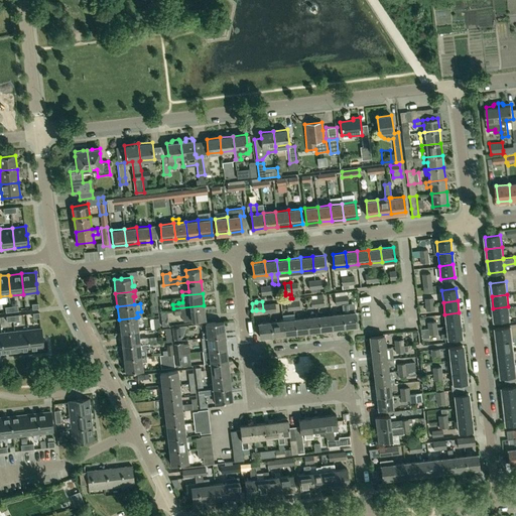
[(204,305),(173,308),(174,315),(180,314),(183,320),(206,317),(204,305)]
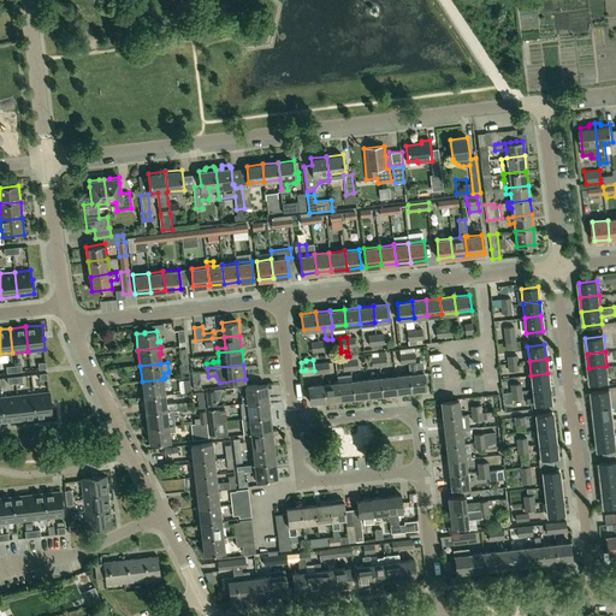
[(606,366),(588,368),(590,383),(609,380),(606,366)]
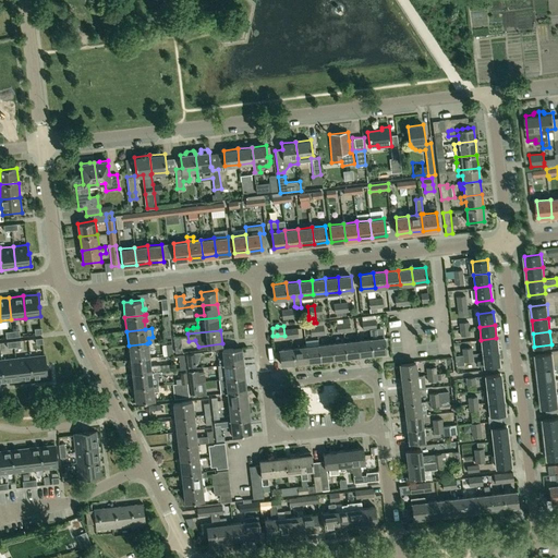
[(371,339),(373,354),(386,352),(384,337),(371,339)]
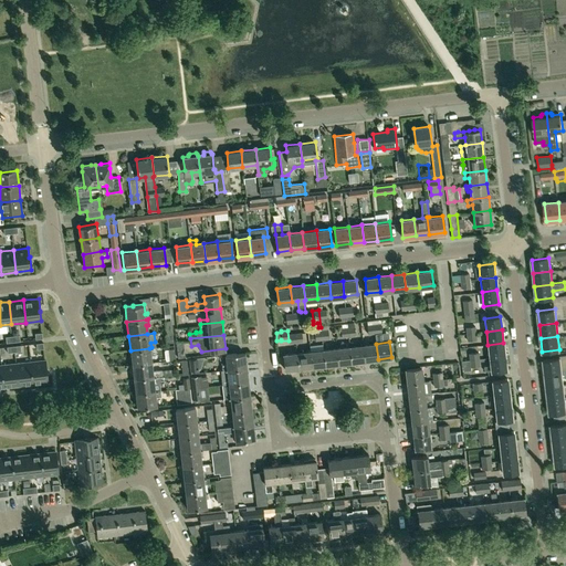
[(490,357),(504,356),(503,343),(488,345),(490,357)]
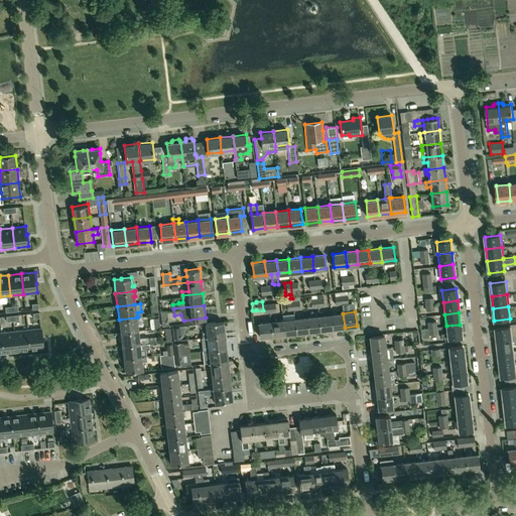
[(333,329),(345,328),(343,313),(331,314),(333,329)]
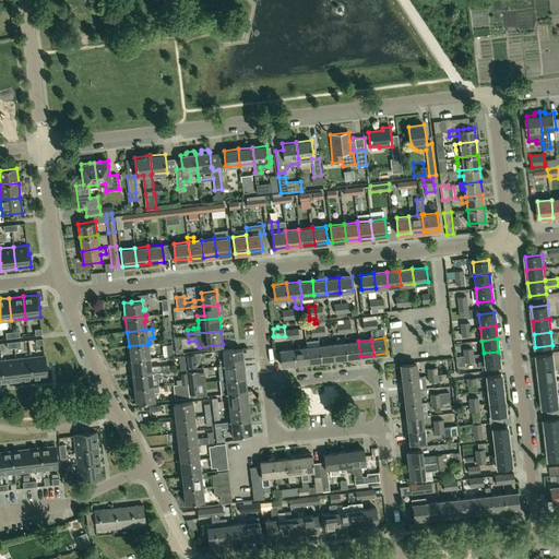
[(347,357),(360,356),(358,341),(345,342),(347,357)]
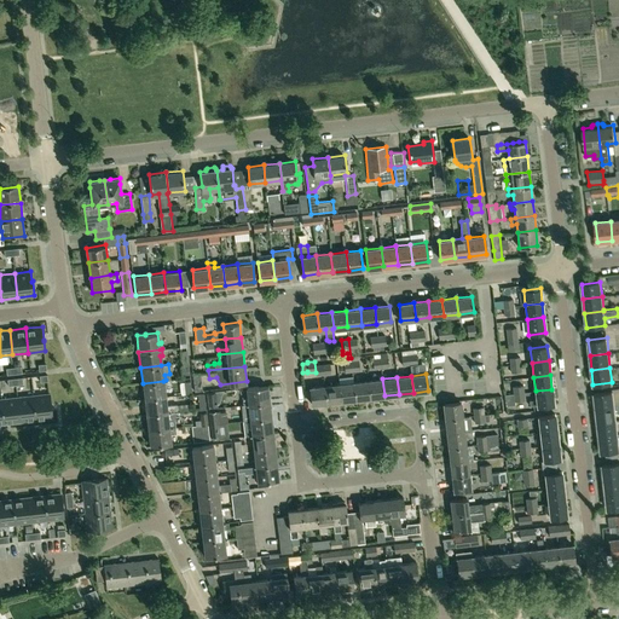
[(370,397),(385,395),(382,379),(369,381),(370,397)]
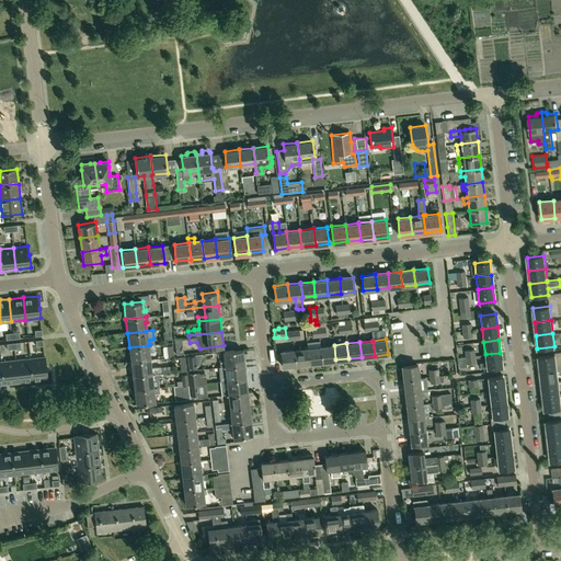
[(149,359),(148,351),(150,351),(150,344),(148,345),(129,347),(130,362),(149,359)]
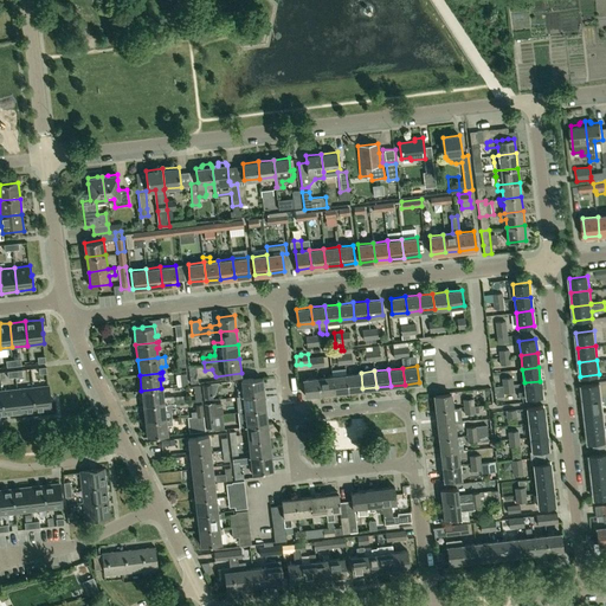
[(348,391),(362,388),(361,373),(347,374),(348,391)]
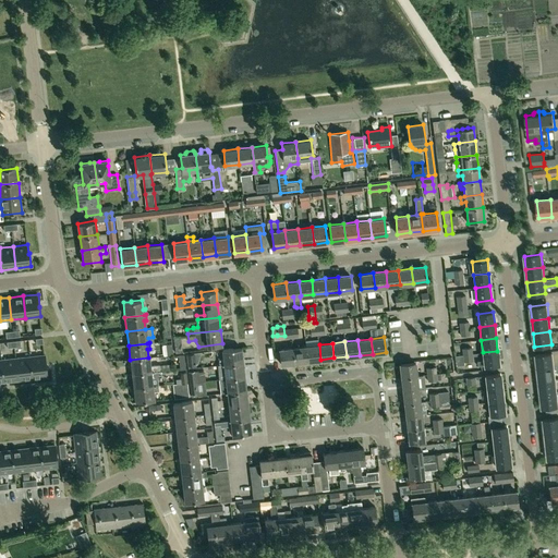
[(307,361),(320,360),(319,344),(306,346),(307,361)]
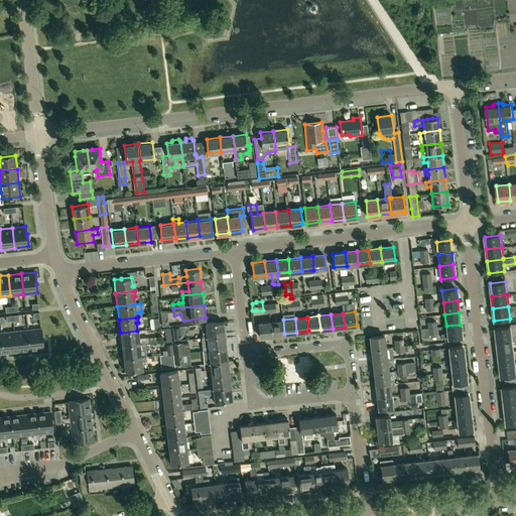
[(272,335),(284,334),(283,319),(271,321),(272,335)]
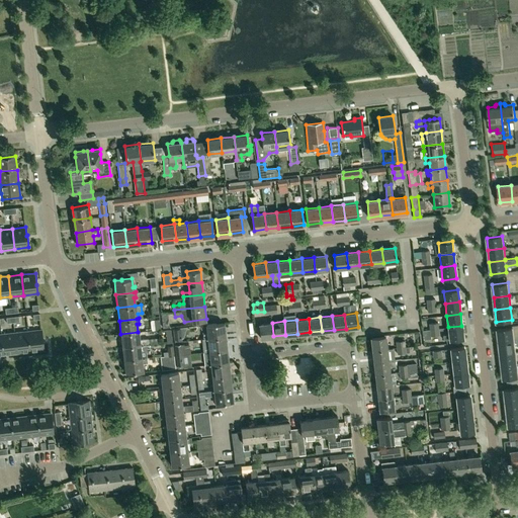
[(203,338),(226,336),(225,323),(216,324),(216,323),(206,324),(207,333),(202,333),(203,338)]
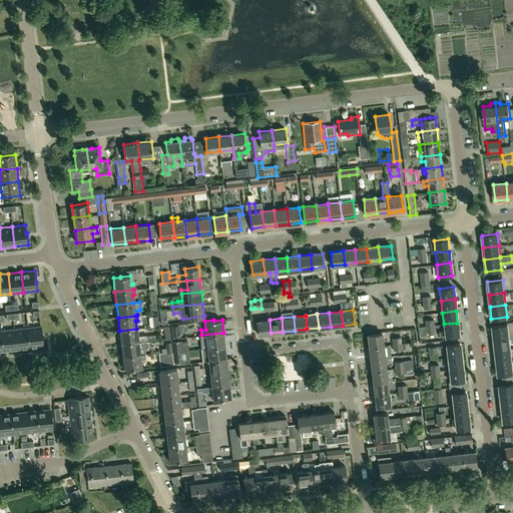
[(259,335),(271,333),(270,320),(258,321),(259,335)]
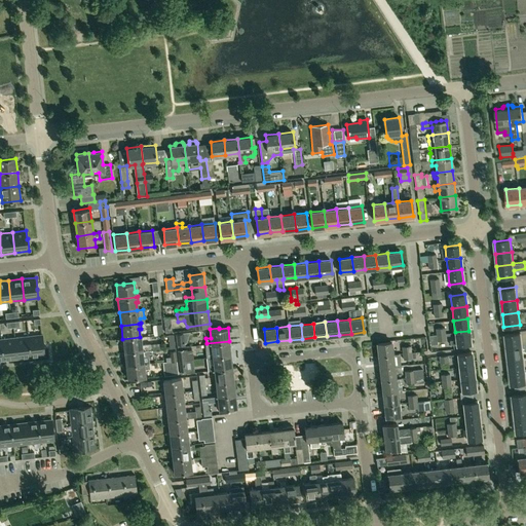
[(468,331),(455,332),(455,339),(449,340),(450,345),(456,344),(456,345),(471,343),(468,331)]
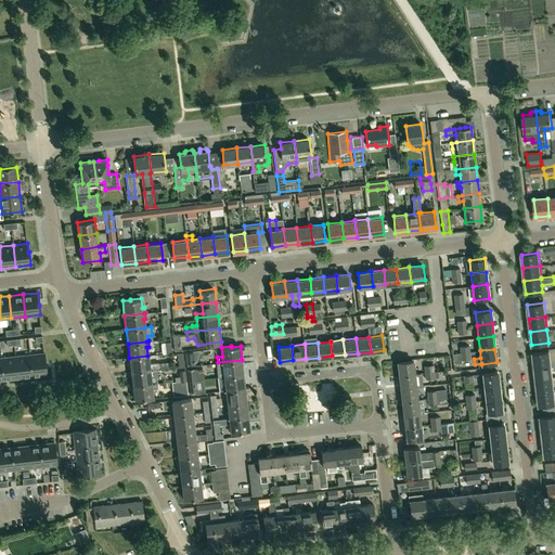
[(534,366),(551,364),(550,351),(532,353),(534,366)]
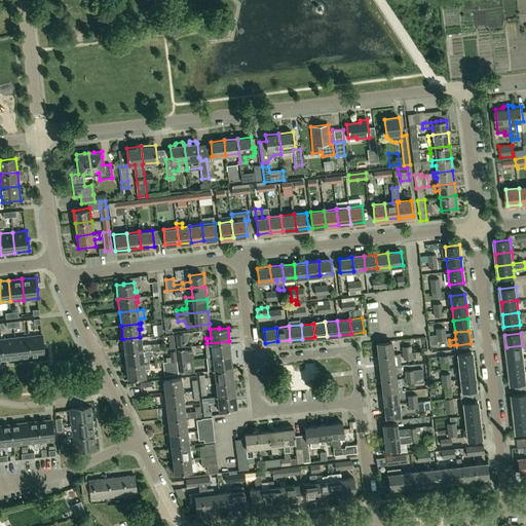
[(436,335),(436,334),(428,335),(430,346),(438,345),(437,341),(446,340),(445,334),(436,335)]
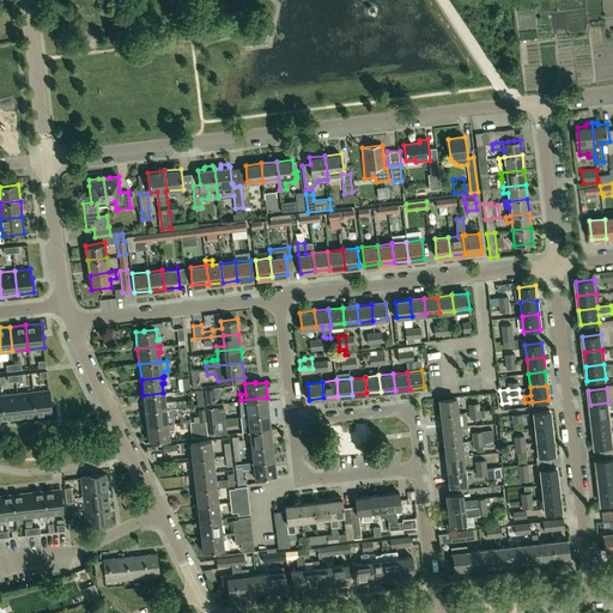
[(49,394),(49,390),(32,392),(35,416),(53,414),(50,400),(49,394)]
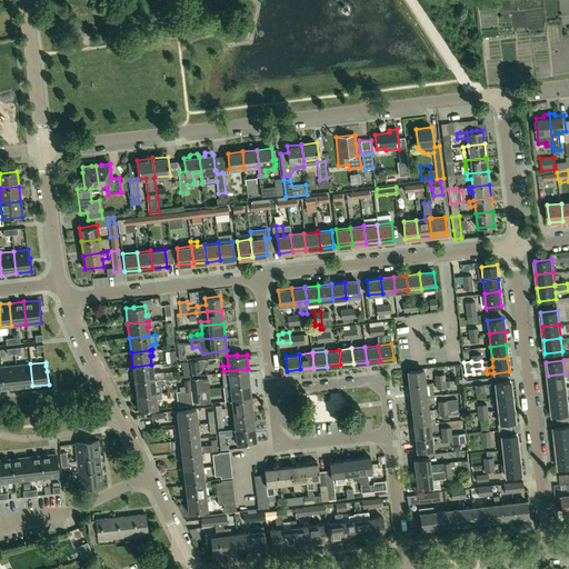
[(32,386),(30,363),(16,366),(18,388),(32,386)]
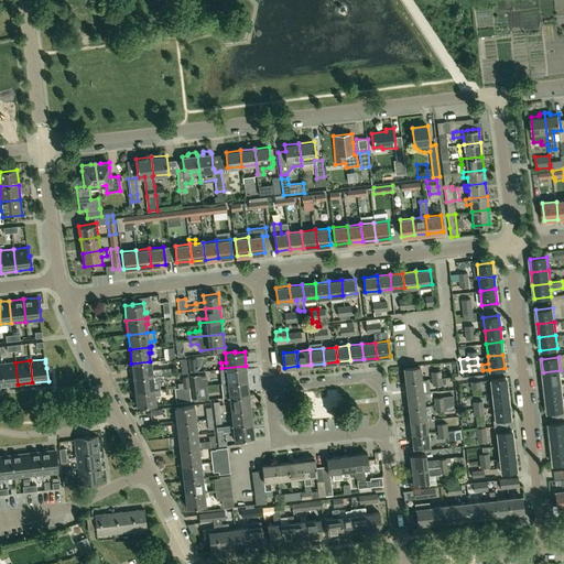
[(133,378),(152,375),(152,376),(162,375),(161,368),(151,369),(150,361),(131,364),(133,378)]
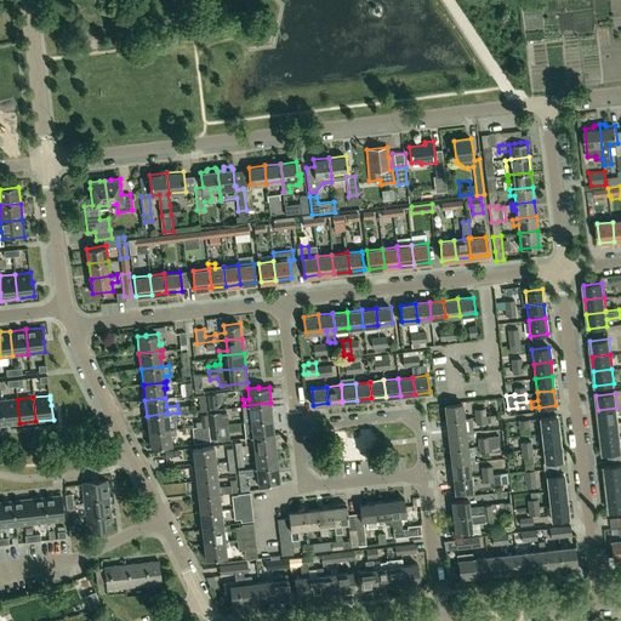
[(4,425),(20,423),(17,399),(1,400),(4,425)]
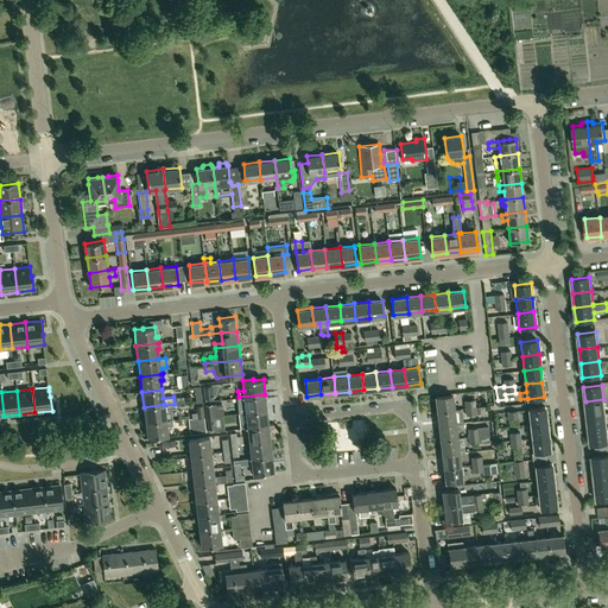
[(246,412),(267,410),(265,394),(239,397),(238,398),(238,404),(246,403),(246,412)]
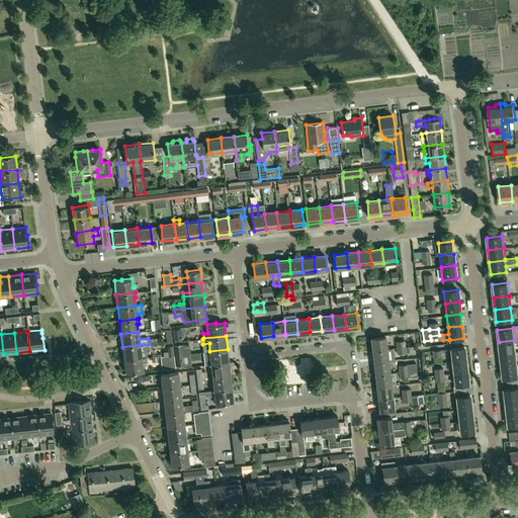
[(373,350),(386,349),(385,336),(371,338),(373,350)]
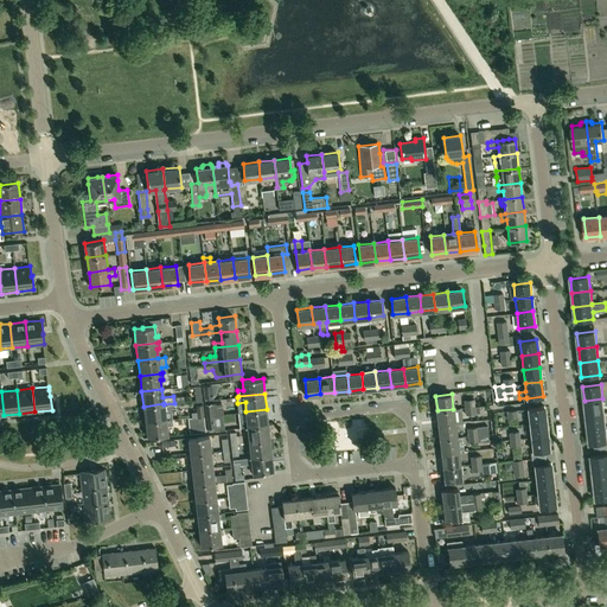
[(586,414),(604,413),(604,406),(606,406),(606,397),(602,398),(585,401),(586,414)]
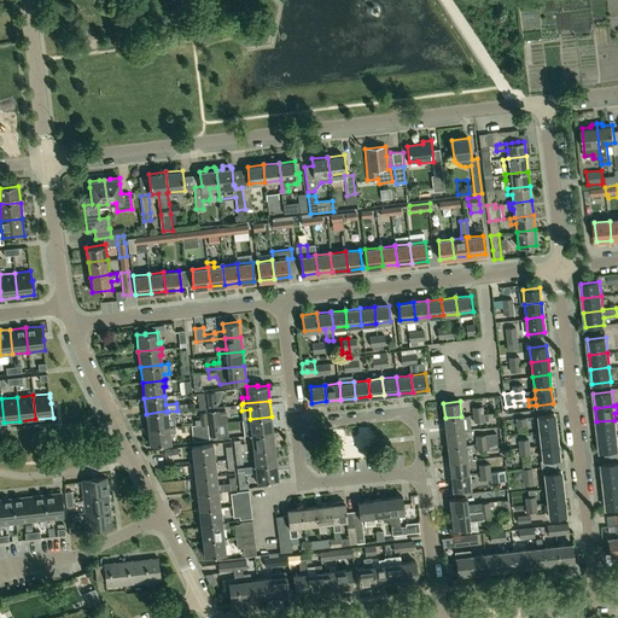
[(168,427),(167,412),(167,410),(146,414),(147,430),(168,427)]
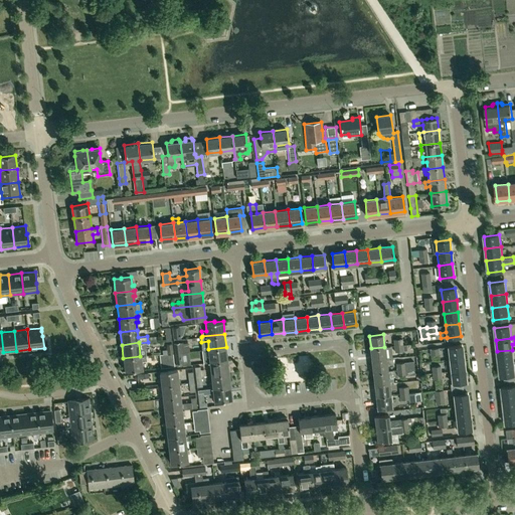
[(175,353),(180,352),(189,351),(188,342),(179,343),(174,343),(175,353)]
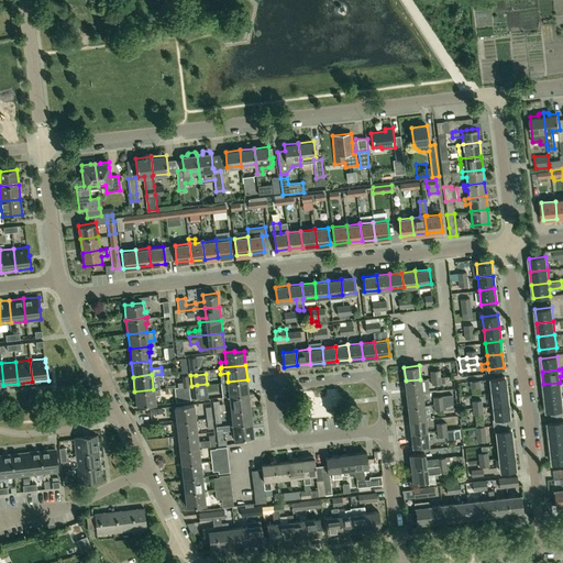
[(492,393),(506,390),(505,377),(489,379),(492,393)]
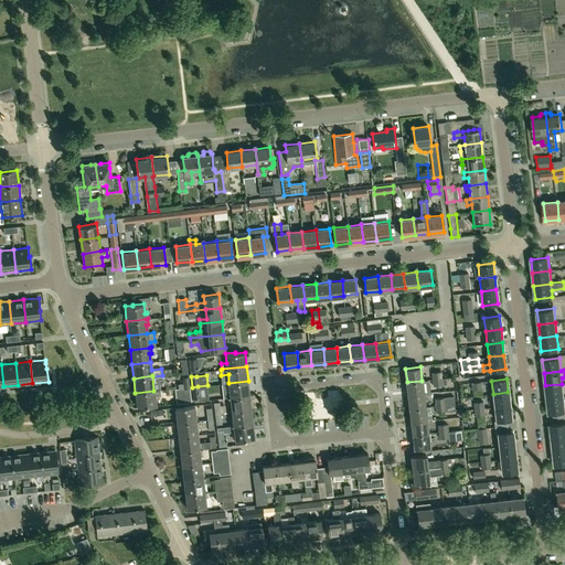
[(231,396),(249,394),(248,381),(228,383),(230,391),(222,392),(223,398),(231,397),(231,396)]
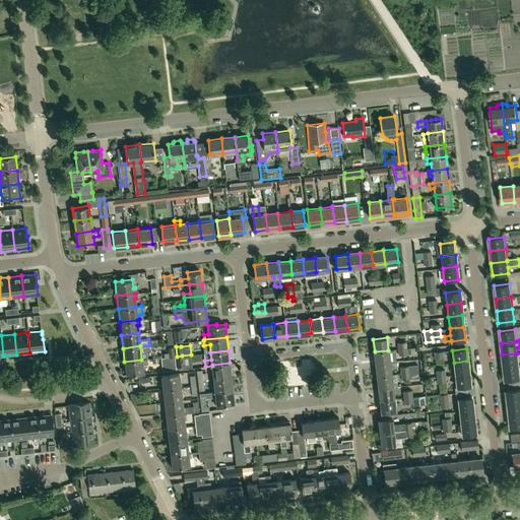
[(390,363),(390,362),(388,350),(375,351),(376,364),(390,363)]
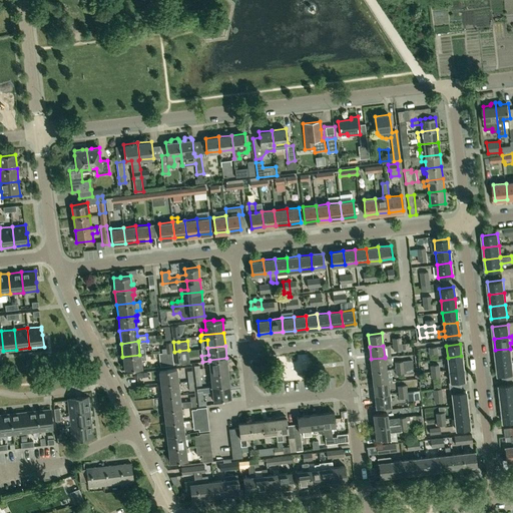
[(496,363),(512,361),(510,349),(495,350),(496,363)]
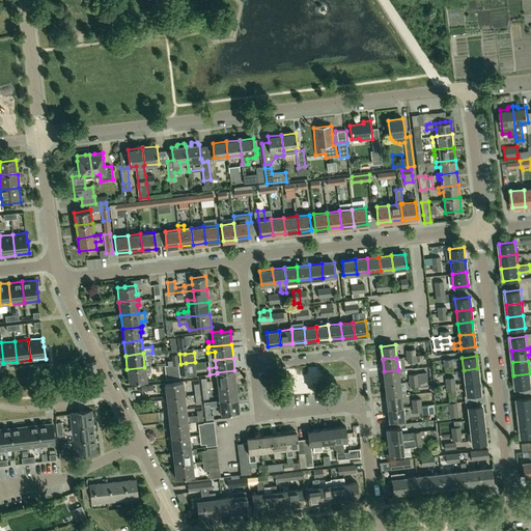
[(146,381),(145,372),(151,371),(150,366),(144,367),(127,369),(129,383),(136,382),(146,381)]
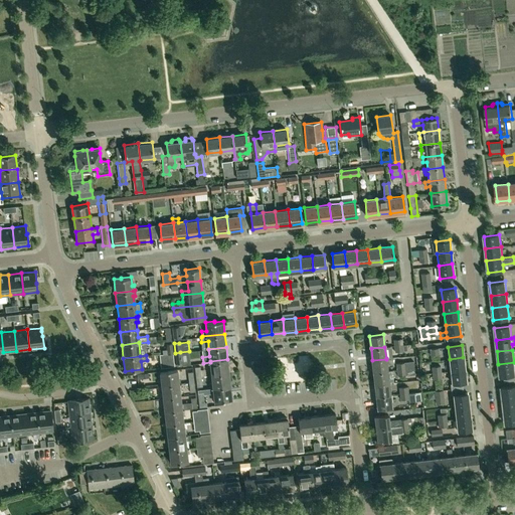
[(451,371),(464,369),(463,357),(450,359),(451,371)]
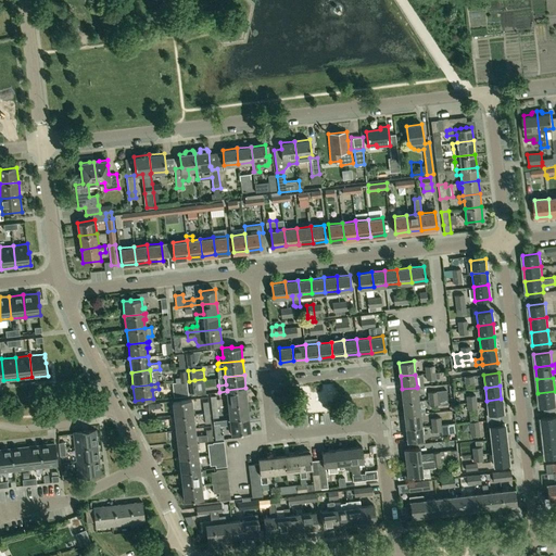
[(403,402),(418,401),(417,393),(424,392),(424,387),(417,387),(417,388),(402,389),(403,402)]
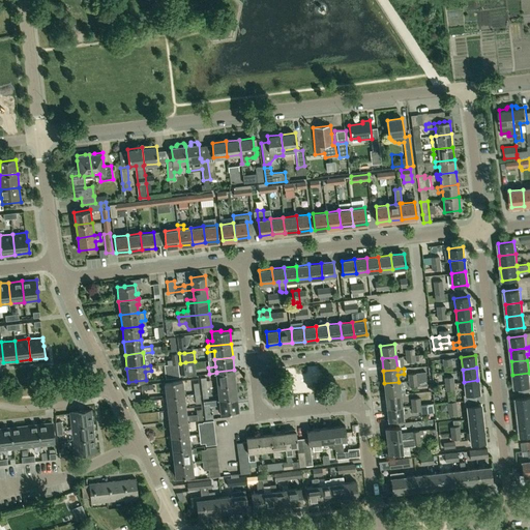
[(234,370),(216,372),(216,373),(217,385),(236,383),(234,370)]
